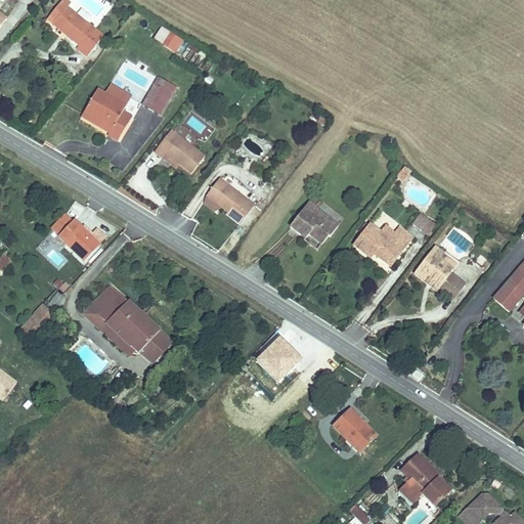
[(106,41),(72,13),(76,9),(67,2),(51,23),(72,38),(70,40),(82,49),(79,52),(90,61),(106,41)]
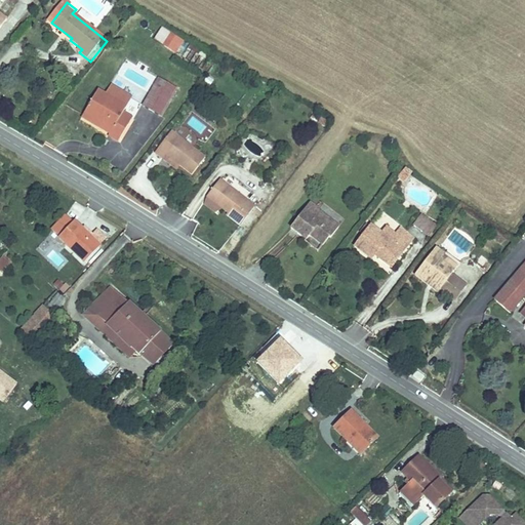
[(0,12),(0,35),(11,21),(0,12)]
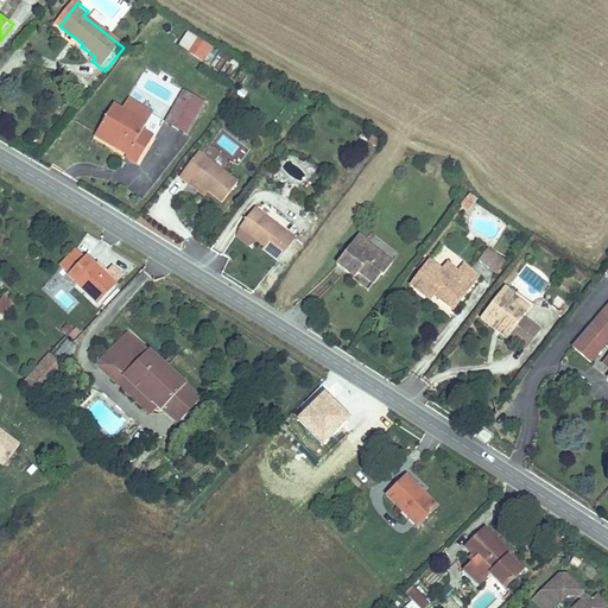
[(203,63),(213,48),(187,31),(177,46),(203,63)]
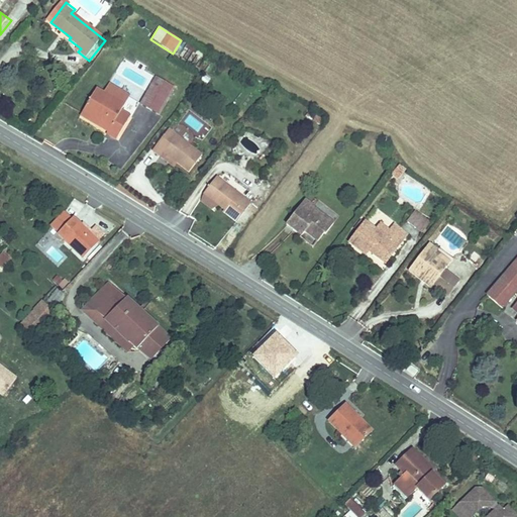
[(158,76),(141,101),(158,111),(174,86),(158,76)]
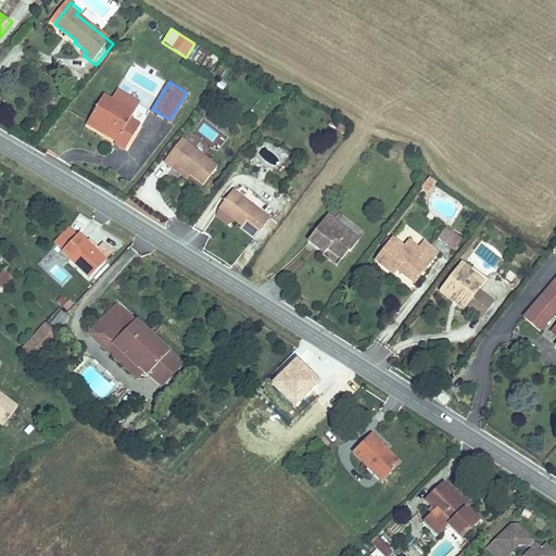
[(136,109),(105,92),(89,121),(117,137),(115,141),(127,148),(142,122),(133,116),(136,109)]
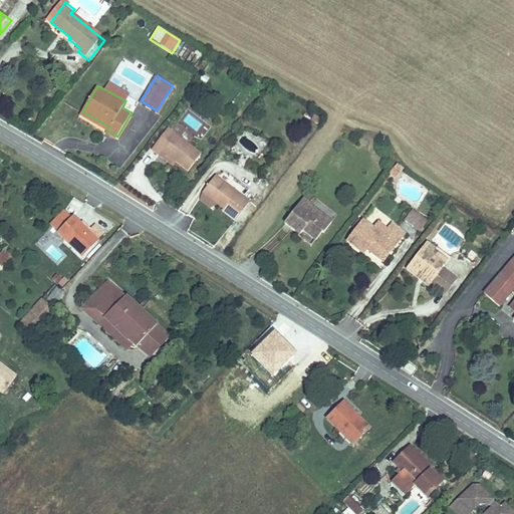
[(200,151),(167,126),(150,151),(159,157),(163,152),(187,169),(200,151)]
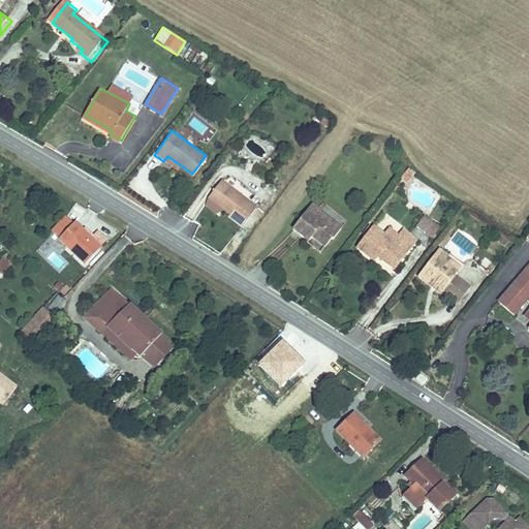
[(408,190),(416,178),(409,174),(401,185),(408,190)]
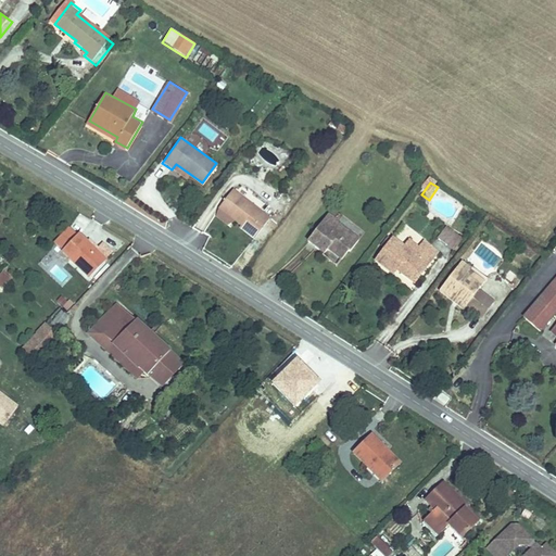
[(269,218),(232,190),(218,209),(239,225),(237,228),(253,240),(269,218)]
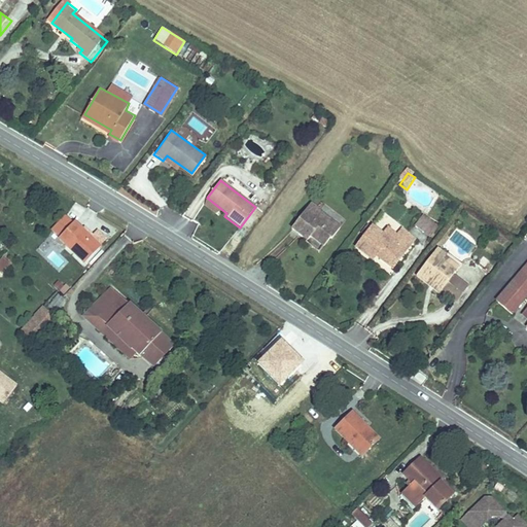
[(341,224),(311,202),(292,226),(309,240),(314,233),(326,243),(341,224)]
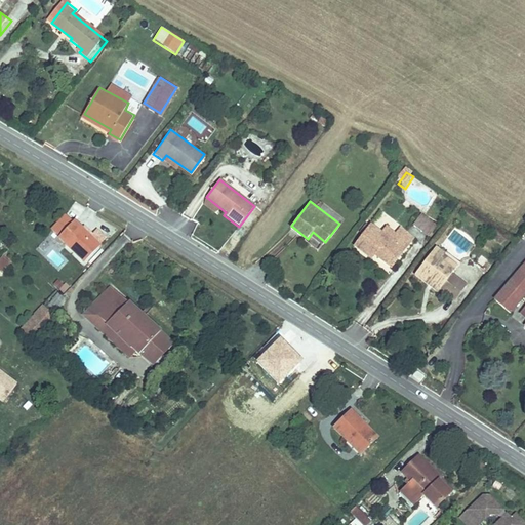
[(431,236),(437,224),(420,215),(414,228),(431,236)]
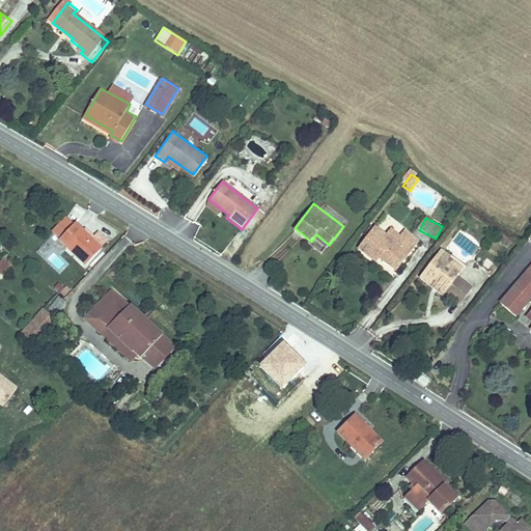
[(93,249),(65,224),(50,241),(78,266),(93,249)]
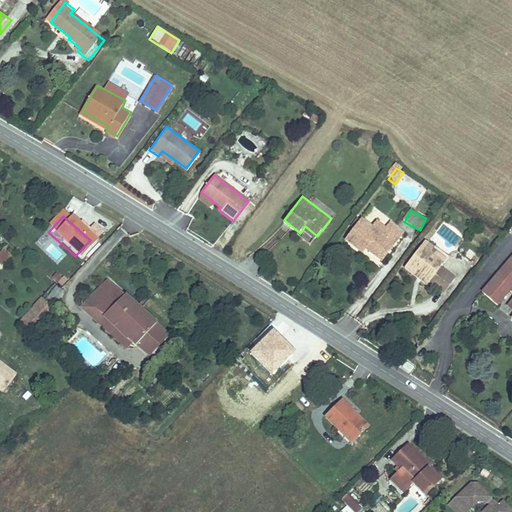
[(360,249),(374,259),(398,228),(389,222),(385,228),(381,233),(371,226),(361,218),(343,242),(357,252),(360,249)]
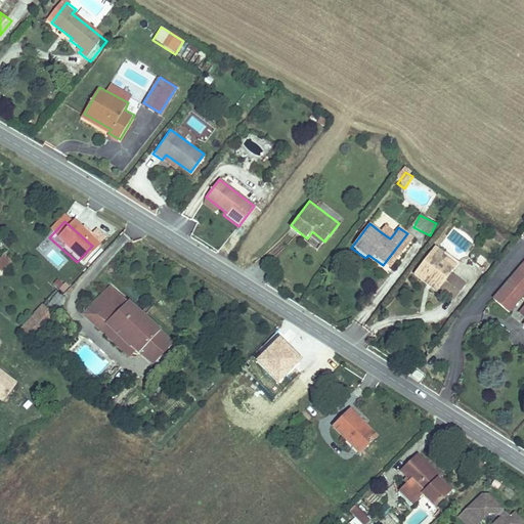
[(384,225),(380,231),(390,238),(394,233),(384,225)]
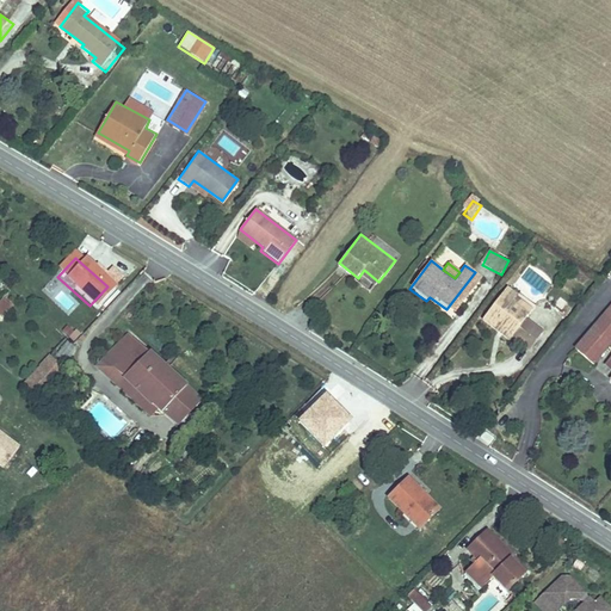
[(510,285),(486,320),(494,327),(498,322),(507,328),(507,334),(512,338),(517,337),(524,341),(538,321),(525,312),(528,309),(513,298),(519,291),(510,285)]
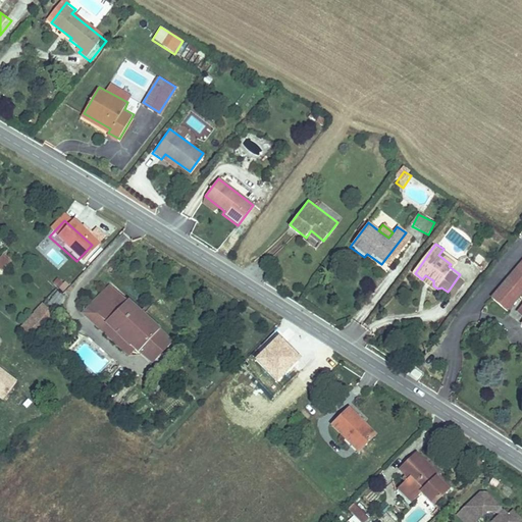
[(456,258),(444,249),(438,255),(451,264),(456,258)]
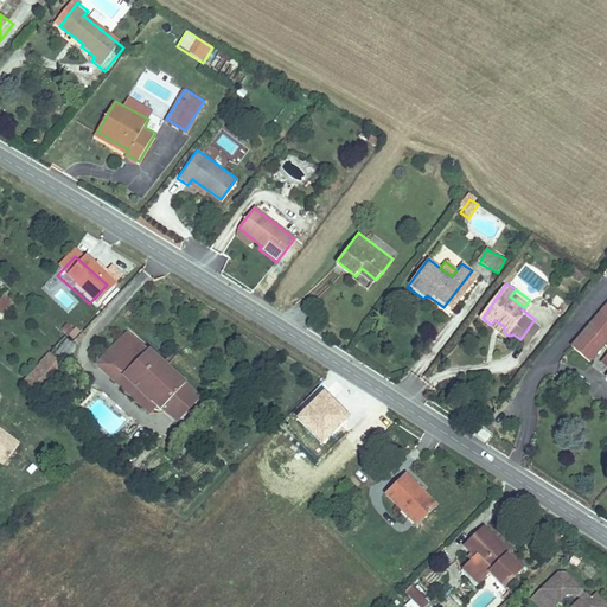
[(606,292),(574,342),(596,357),(606,340),(606,292)]
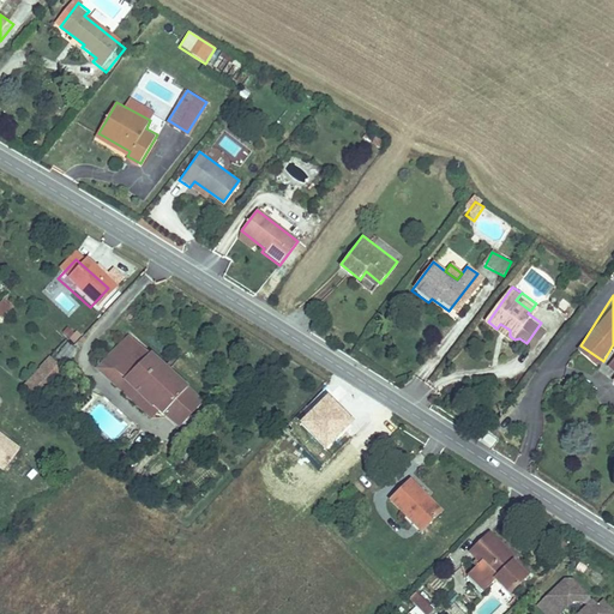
[(0,301),(0,319),(2,321),(13,308),(1,300),(0,301)]
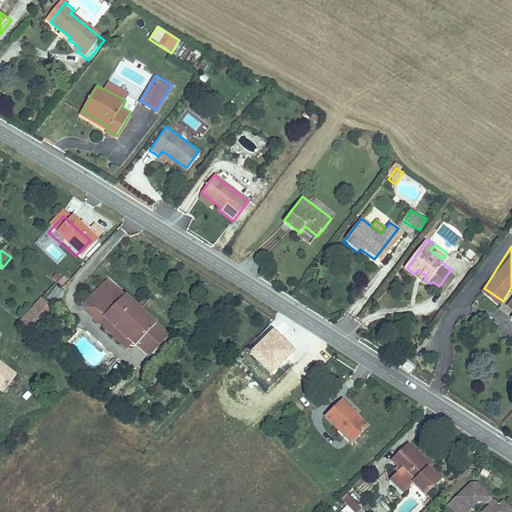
[(451,269),(439,286),(444,290),(456,273),(451,269)]
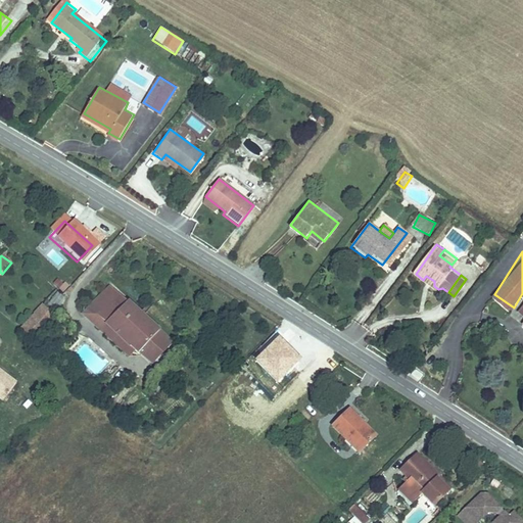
[(57,278),(53,285),(64,292),(68,285),(57,278)]
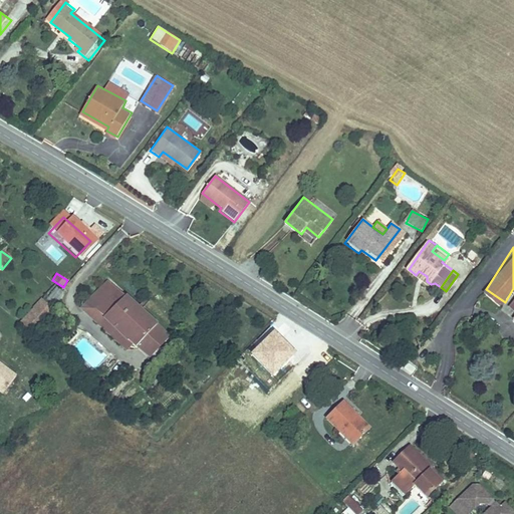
[(106,280),(86,302),(124,336),(150,358),(171,335),(106,280)]
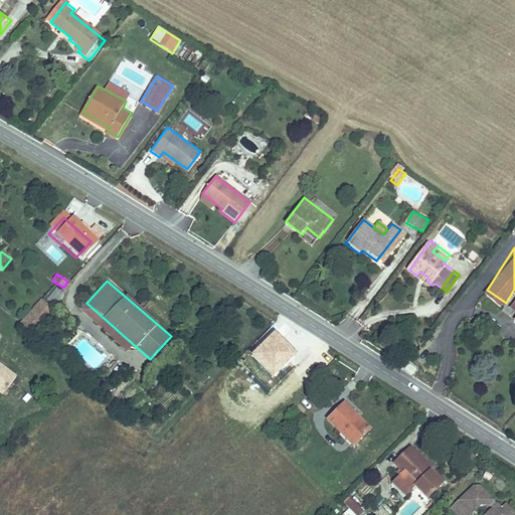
[(57,307),(64,293),(53,287),(46,302),(57,307)]
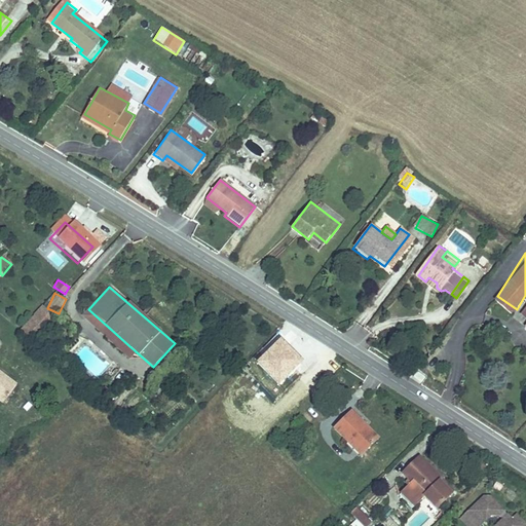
[(31,345),(53,321),(37,305),(13,330),(31,345)]
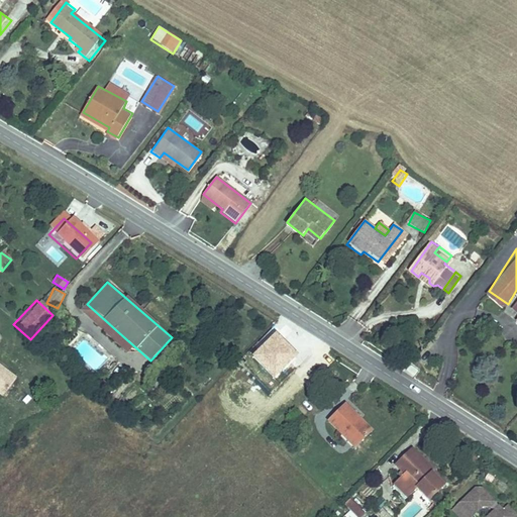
[(125,338),(87,304),(77,315),(116,348),(125,338)]
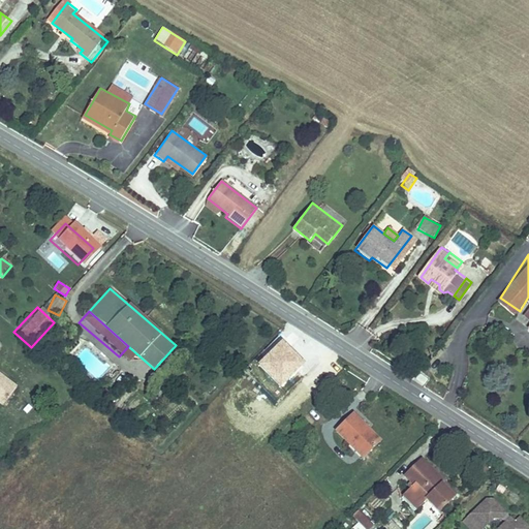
[(372,324),(374,314),(366,313),(364,322),(372,324)]
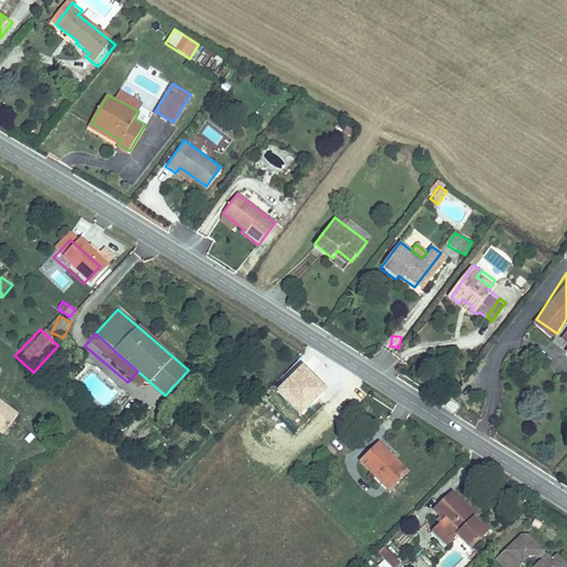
[(463,414),(467,408),(460,402),(455,408),(463,414)]
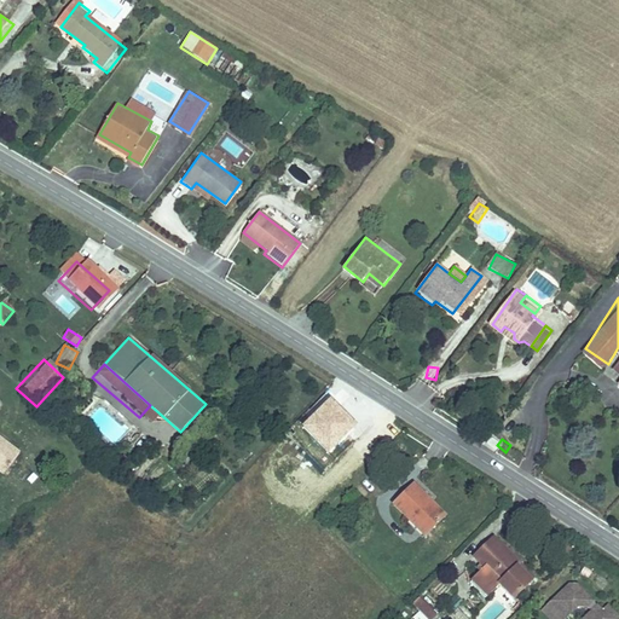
[(0,474),(15,456),(0,443),(0,474)]
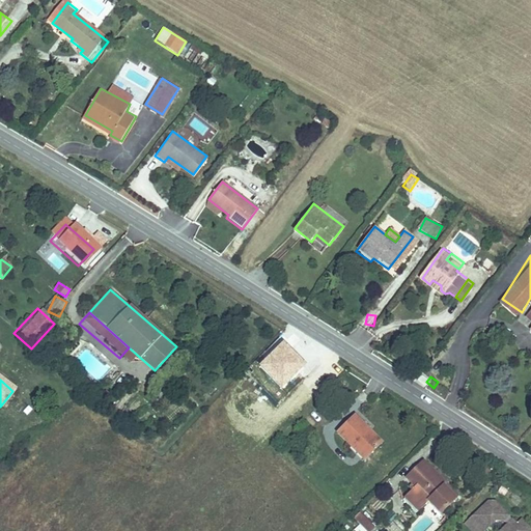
[(361,431),(365,426),(348,412),(330,430),(359,458),(372,443),(361,431)]
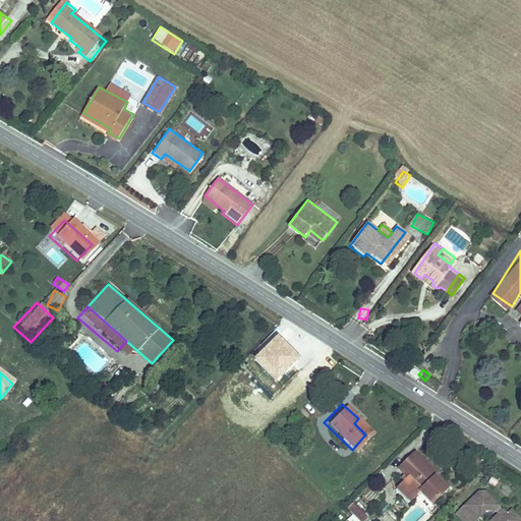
[(394,487),(406,500),(420,487),(433,502),(450,484),(410,447),(395,464),(406,473),(394,487)]
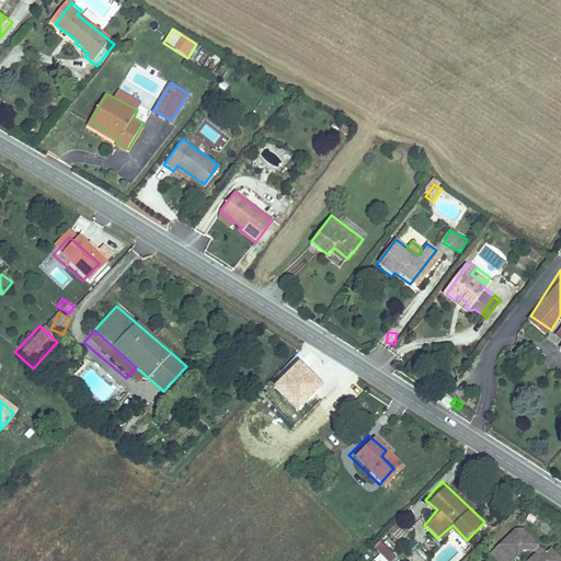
[(535,544),(539,539),(527,525),(523,528),(517,523),(501,538),(508,546),(512,550),(518,550),(525,544),(535,544)]
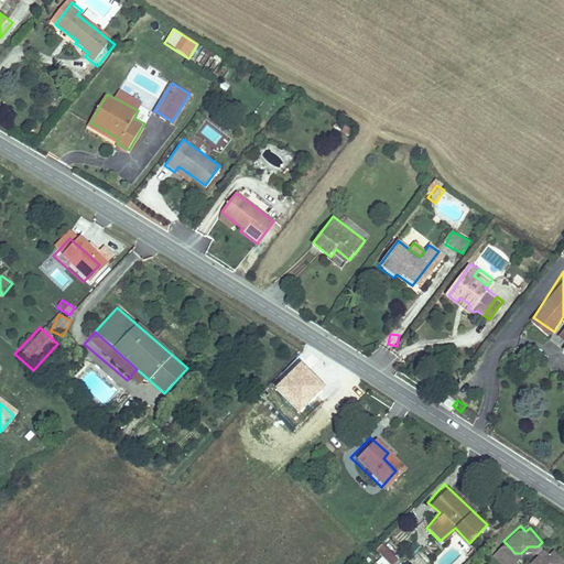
[(394,563),(399,560),(379,540),(371,548),(389,563),(394,563)]
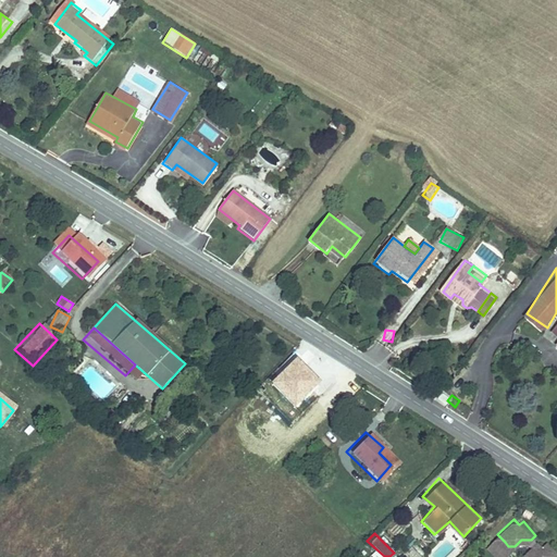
[(497,549),(505,542),(497,534),(490,542),(497,549)]
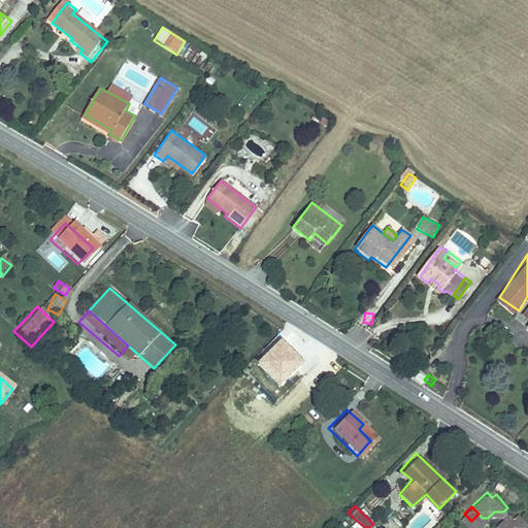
[(506,515),(496,524),(499,527),(498,527),(527,527),(527,521),(520,513),(517,516),(512,510),(506,515)]
